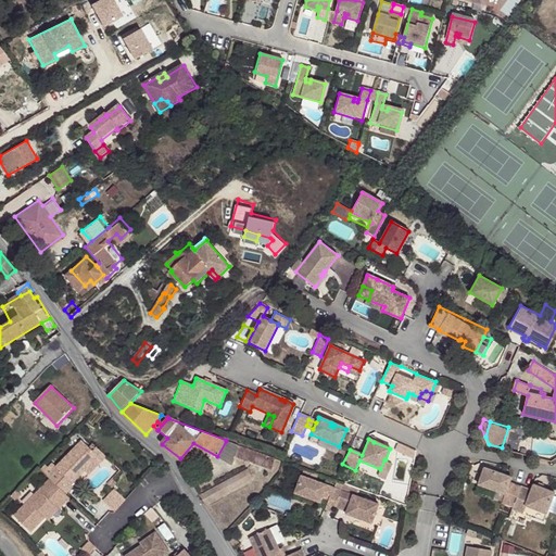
[(50,476),(52,479),(68,494),(76,488),(74,484),(89,470),(101,457),(91,449),(85,441),(60,467),(55,464),(51,468),(49,465),(43,469),(50,476)]
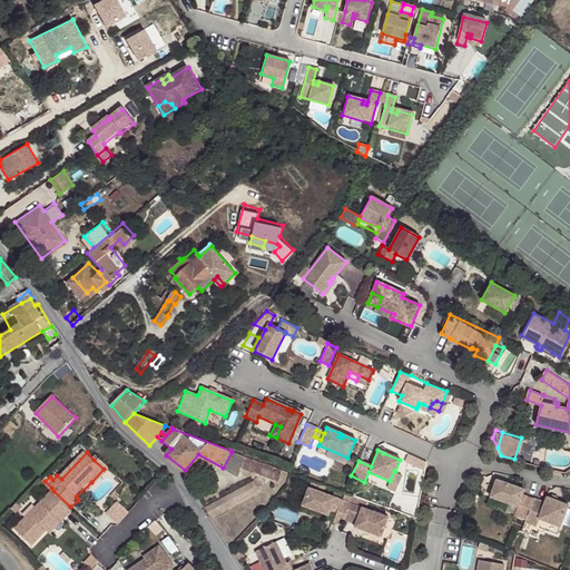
[(242,468),(245,458),(232,452),(223,468),(239,478),(242,468)]
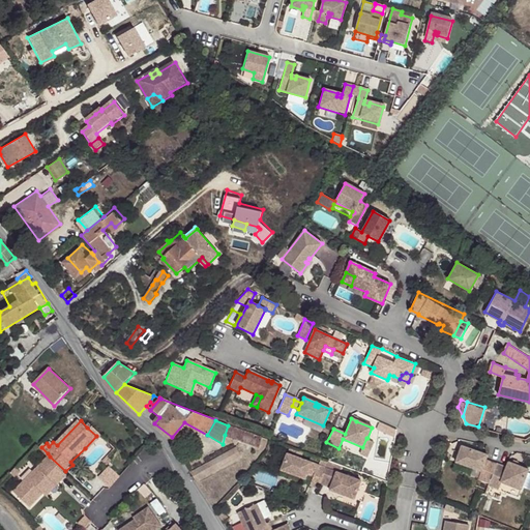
[(91,423),(87,428),(96,436),(85,448),(88,452),(105,436),(91,423)]
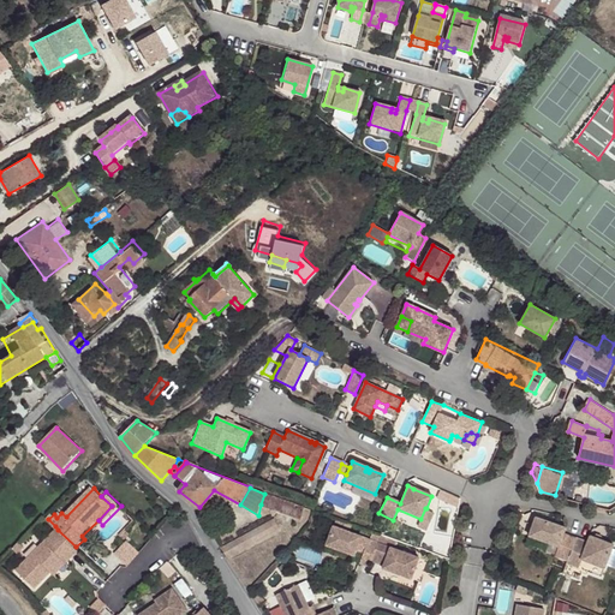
[(452,496),(442,491),(440,496),(439,497),(448,502),(452,496)]
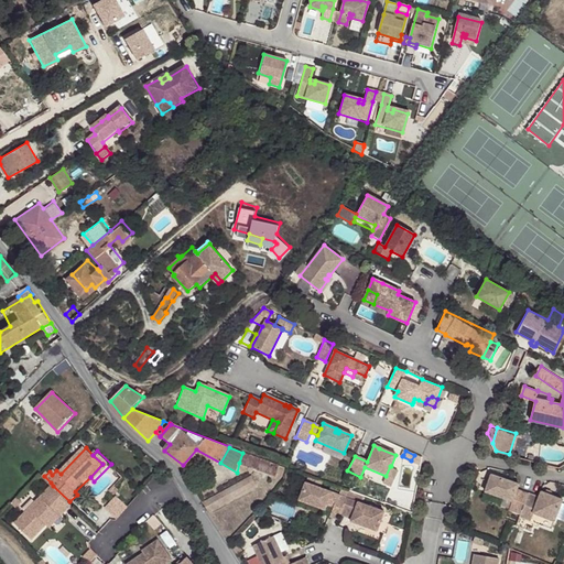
[(279,466),(242,453),(239,463),(275,476),(279,466)]
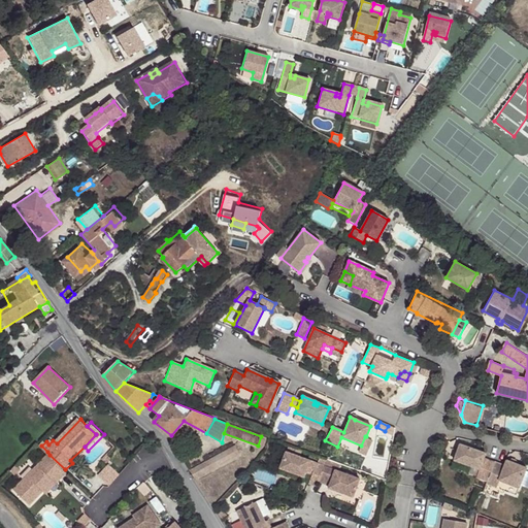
[(366,436),(365,436),(361,446),(358,453),(365,456),(372,439),(366,436)]
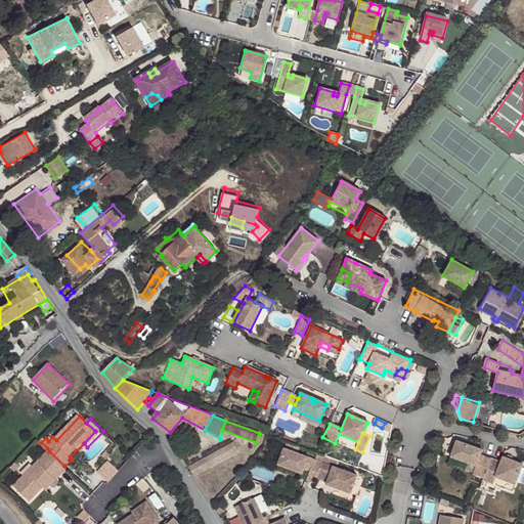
[(446,438),(440,453),(448,456),(454,441),(446,438)]
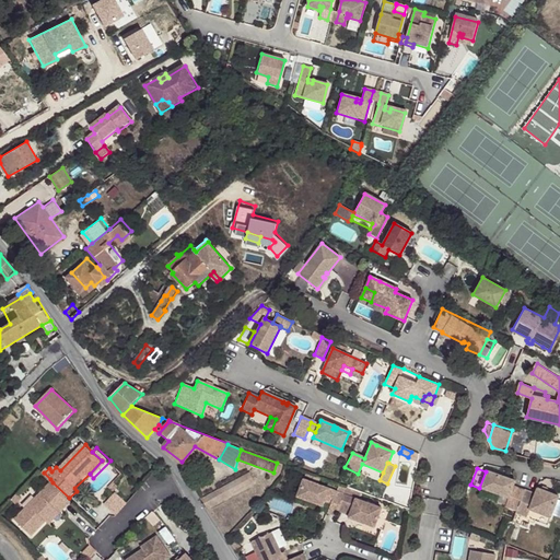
[(517,511),(525,490),(514,486),(515,480),(489,470),(482,487),(509,497),(505,506),(517,511)]
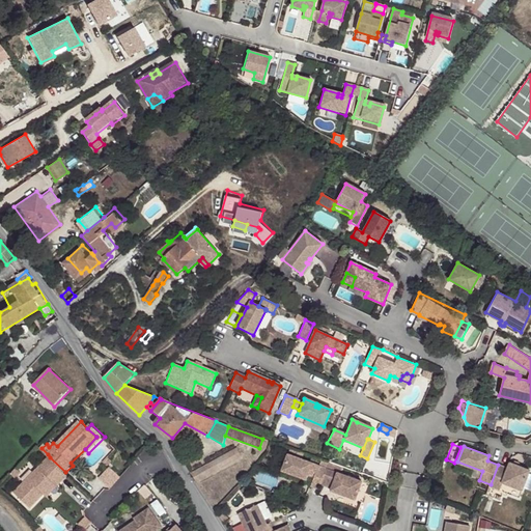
[(191,471),(195,480),(241,455),(236,447),(191,471)]
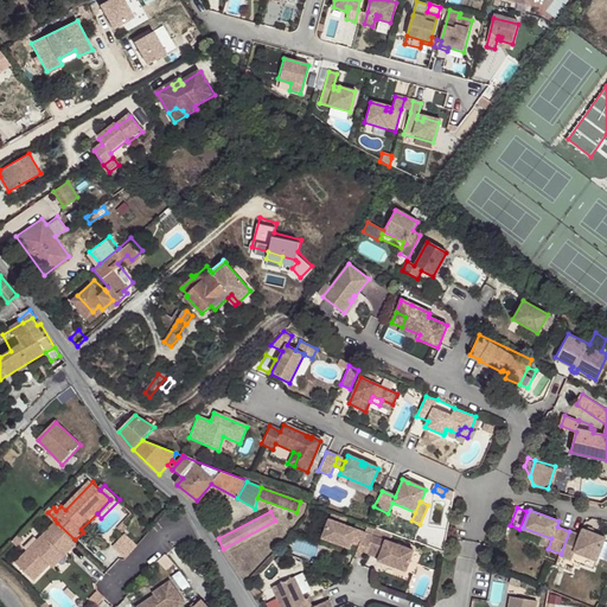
[(352,543),(357,530),(327,519),(320,538),(350,549),(352,543)]
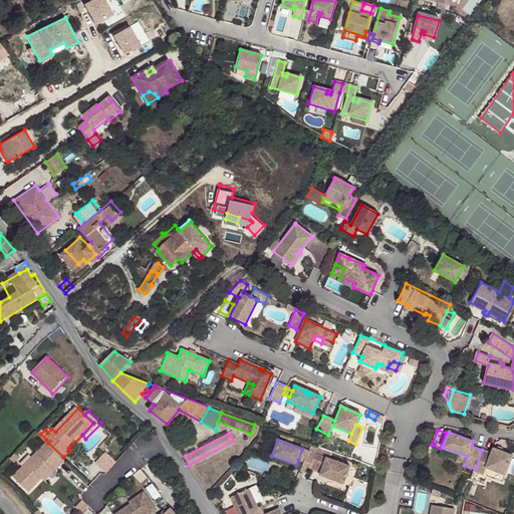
[(38,453),(22,469),(15,476),(30,492),(43,478),(53,469),(55,471),(66,460),(63,457),(48,443),(38,453)]
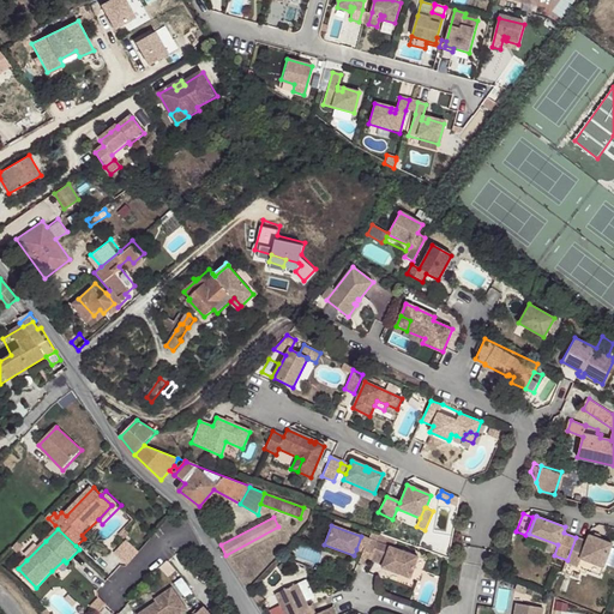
[(127,530),(121,536),(126,541),(132,535),(127,530)]
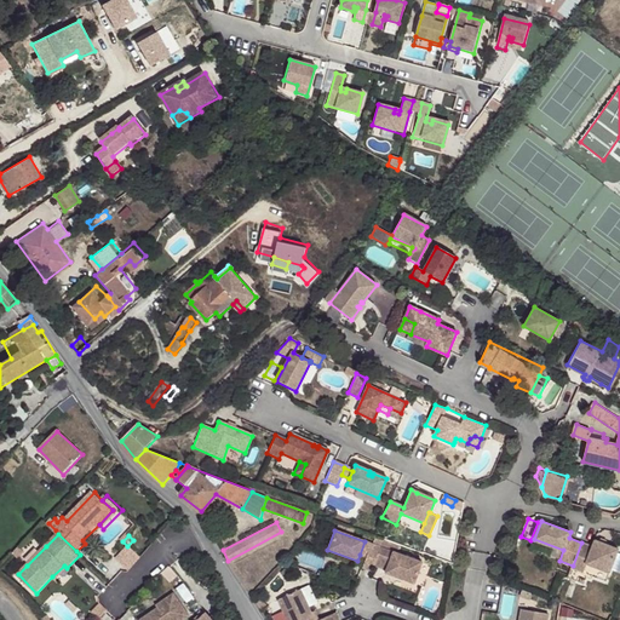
[(593,546),(581,543),(573,566),(572,568),(584,573),(587,563),(610,572),(619,549),(596,540),(593,546)]
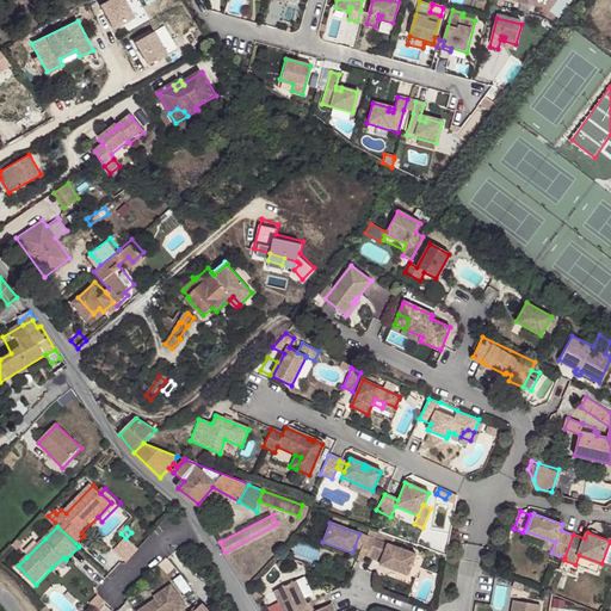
[(362,549),(366,536),(359,534),(355,547),(362,549)]
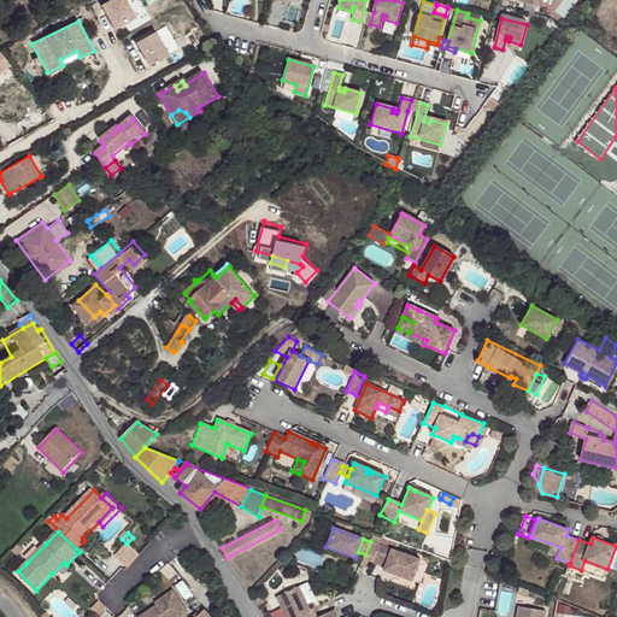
[(371,563),(378,545),(370,541),(365,554),(360,565),(369,569),(371,563)]
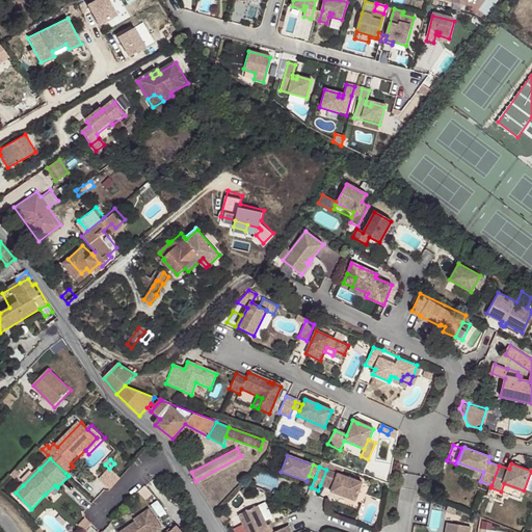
[(112,469),(102,478),(113,489),(123,480),(112,469)]
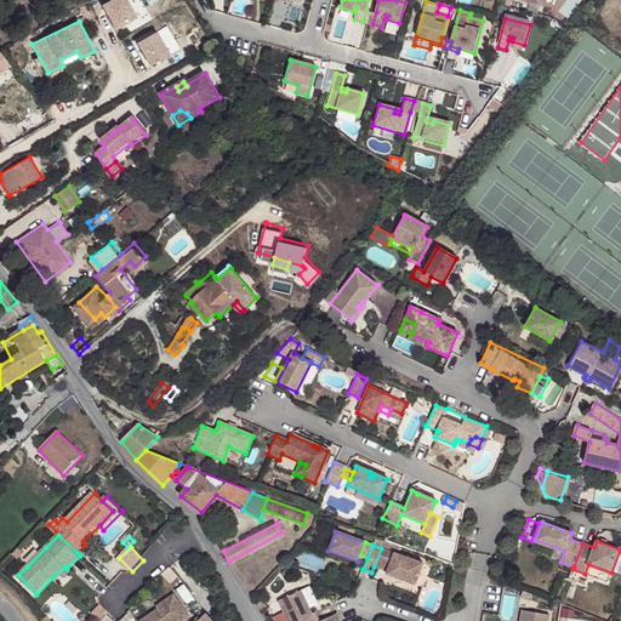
[(20,548),(13,554),(17,559),(23,552),(20,548)]
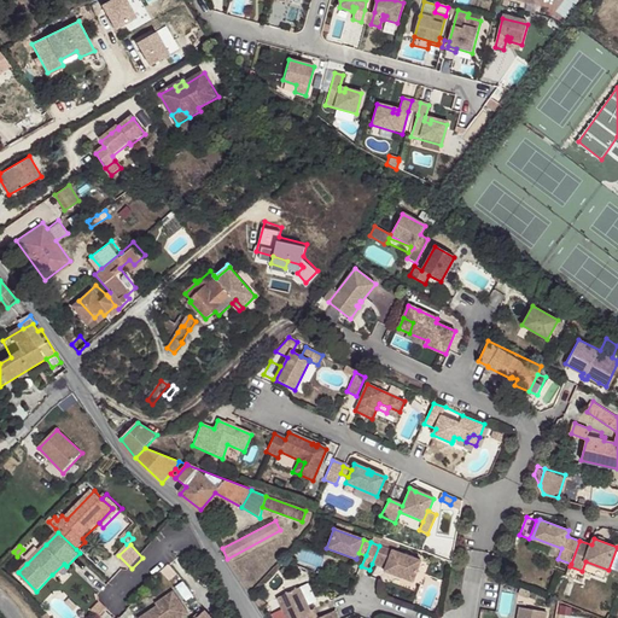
[(420,561),(379,546),(372,564),(385,569),(384,571),(413,582),(420,561)]
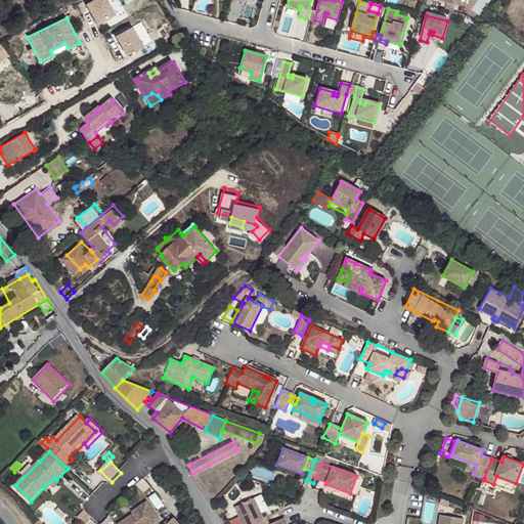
[(302,474),(276,465),(275,469),(300,479),(302,474)]
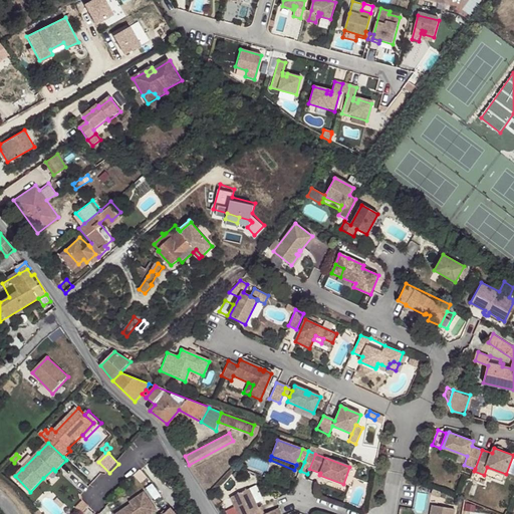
[(142,468),(135,474),(141,481),(147,475),(142,468)]
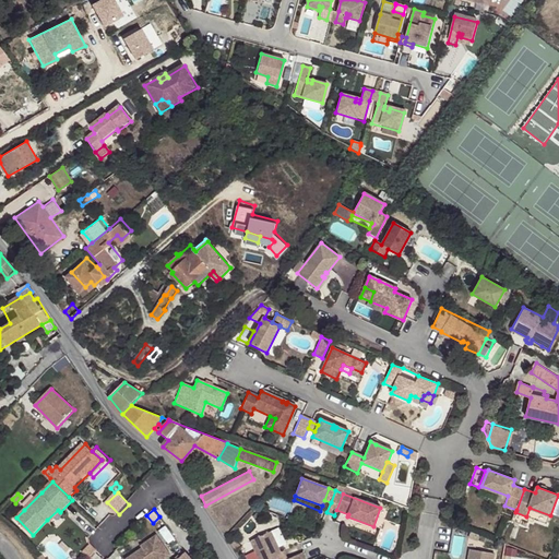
[(58,510),(47,520),(49,523),(60,512),(58,510)]
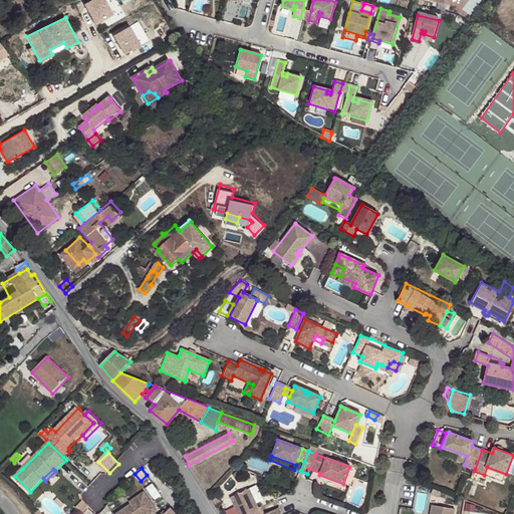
[(233,509),(235,513),(261,513),(258,507),(256,508),(253,504),(260,501),(254,486),(228,498),(233,509)]
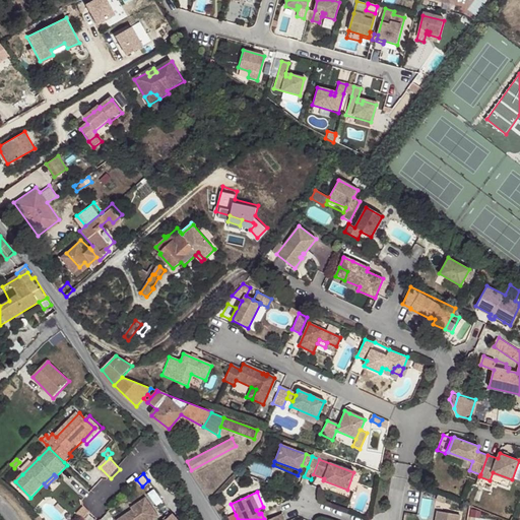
[(136,507),(132,510),(116,519),(152,519),(158,516),(145,498),(134,505),(136,507)]
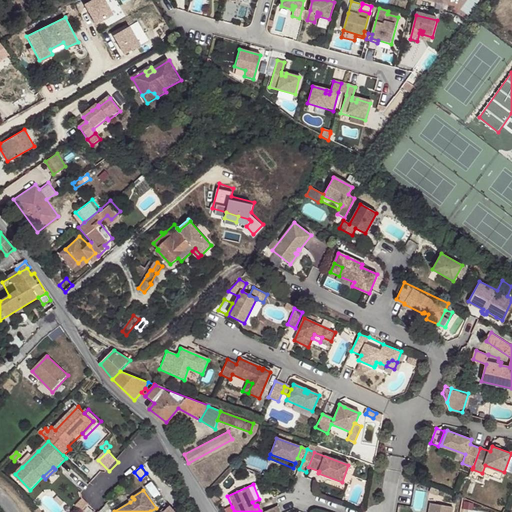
[(76,506),(82,511),(89,505),(83,499),(76,506)]
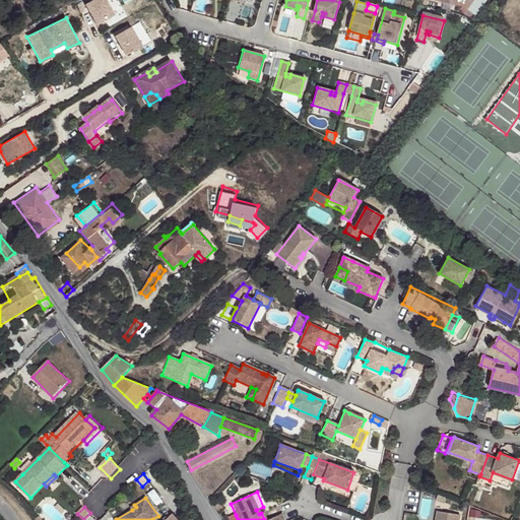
[(454,519),(455,514),(432,510),(430,519),(454,519)]
